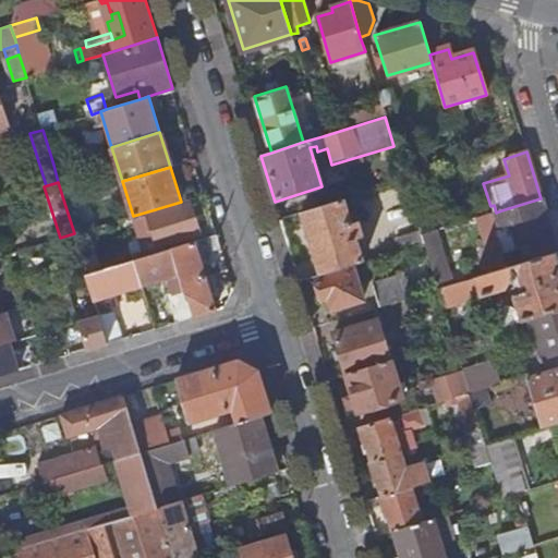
[(344,198),(301,211),(319,275),(352,265),(364,261),(356,239),(363,235),(359,221),(352,223),(344,198)]
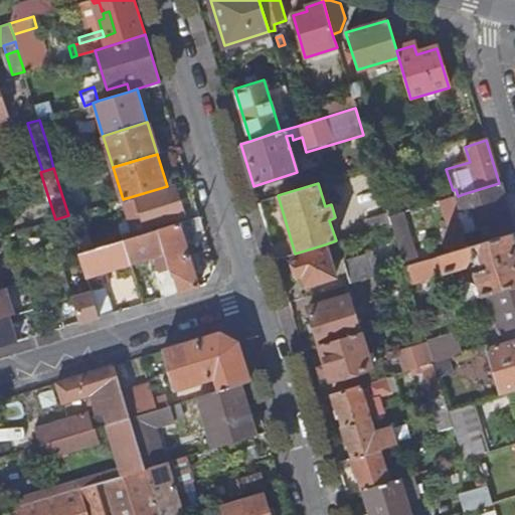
[(504,198),(499,183),(463,194),(458,196),(443,200),(451,229),(445,231),(452,252),(468,247),(464,235),(457,212),(468,209),(473,207),(504,198)]
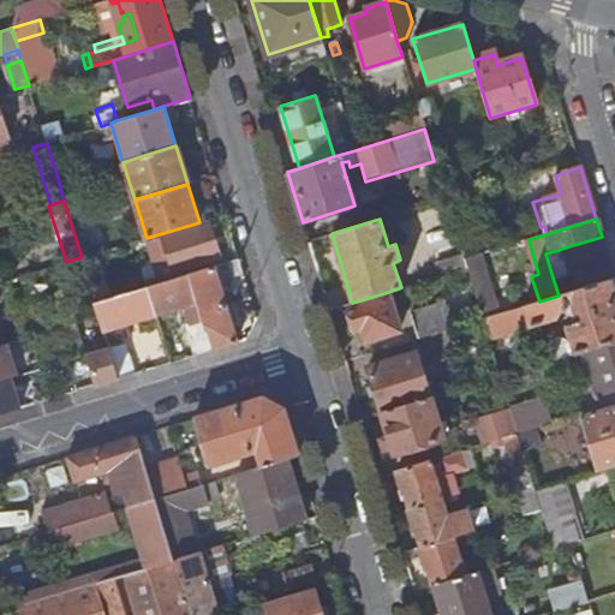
[(220,258),(209,224),(163,238),(173,272),(220,258)]
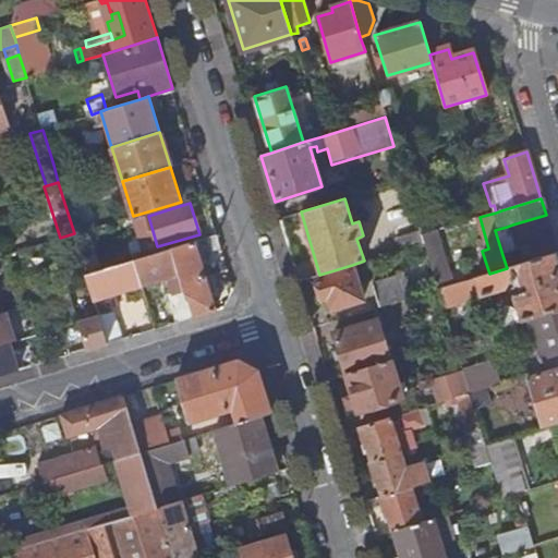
[(400,250),(423,242),(421,234),(413,207),(389,214),(400,250)]
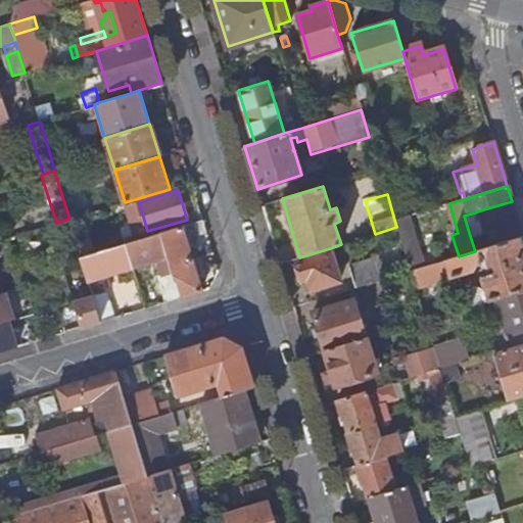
[(464,216),(471,239),(496,232),(501,243),(522,236),(512,201),(480,210),(475,212),(464,216)]
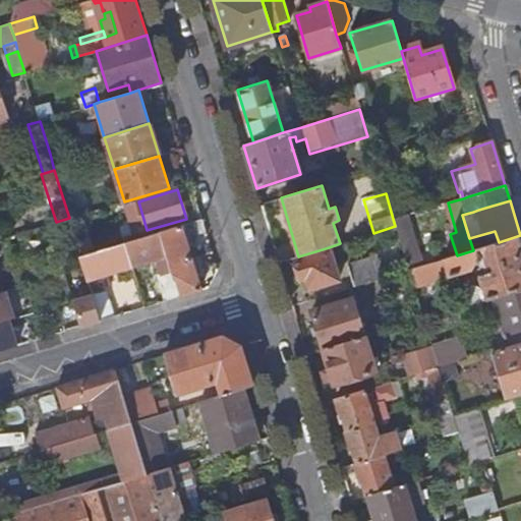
[(418,252),(407,215),(393,219),(395,226),(409,270),(422,267),(418,252)]
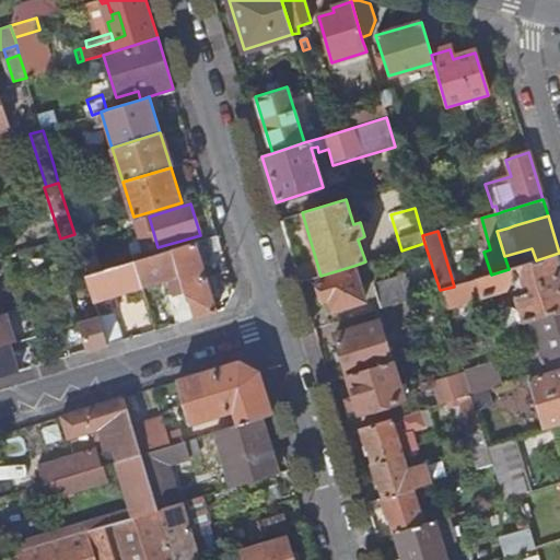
[(183,286),(206,278),(195,244),(173,249),(183,286)]
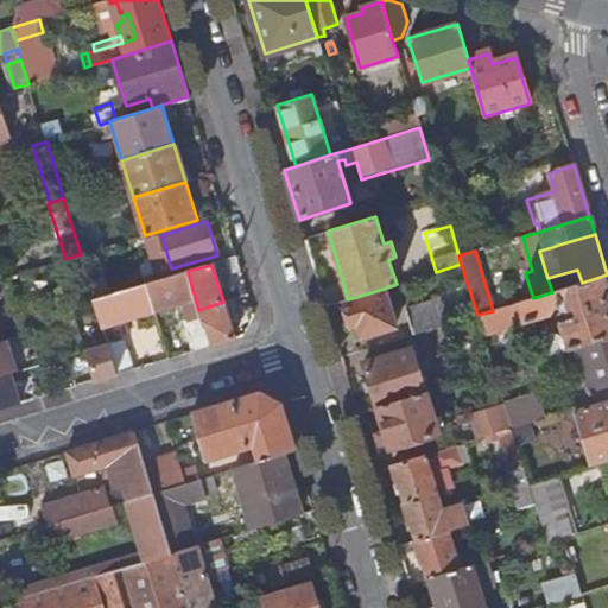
[(154,311),(182,303),(188,320),(201,316),(198,310),(188,271),(146,284),(154,311)]
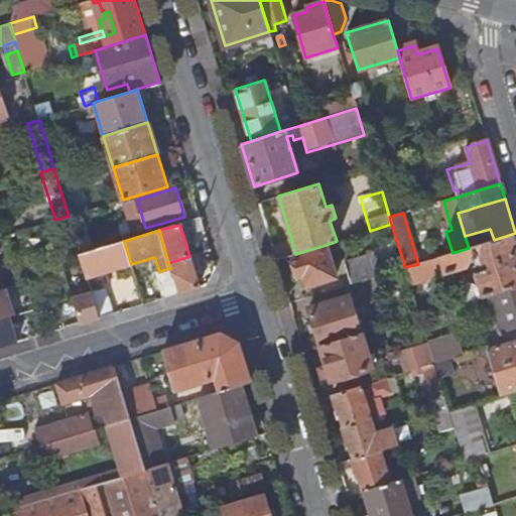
[(440,298),(444,308),(488,295),(515,286),(515,236),(515,233),(494,240),(469,248),(453,253),(430,260),(418,264),(405,267),(409,284),(410,285),(468,268),(471,262),(475,261),(480,263),(482,270),(475,272),(479,287),(471,282),(459,286),(461,292),(440,298)]
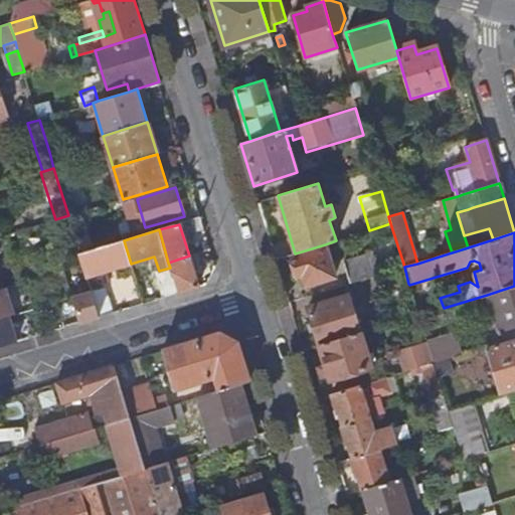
[(88,277),(131,264),(124,240),(79,253),(83,265),(88,277)]
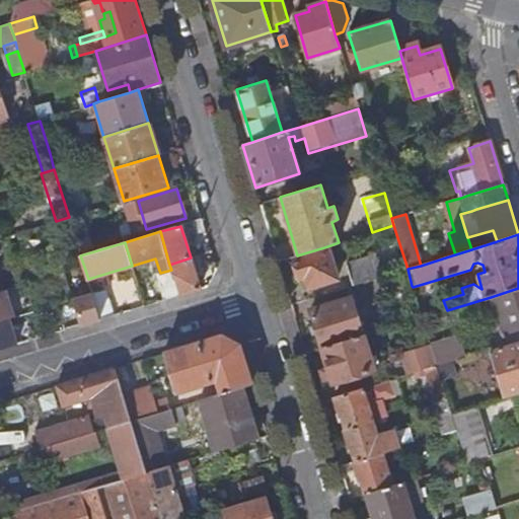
[(339,242),(327,246),(328,251),(295,262),(300,279),(304,277),(308,289),(338,279),(332,264),(344,260),(339,242)]
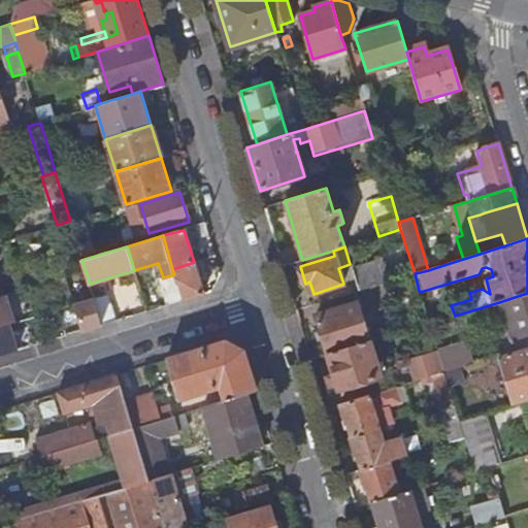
[(436,252),(424,256),(428,270),(440,266),(436,252)]
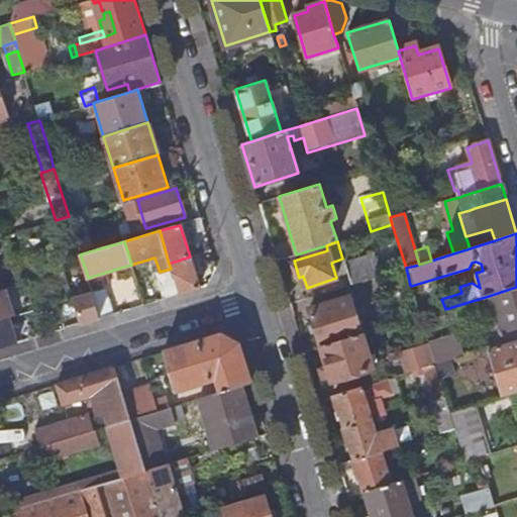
[(344,265),(350,285),(379,277),(373,255),(344,265)]
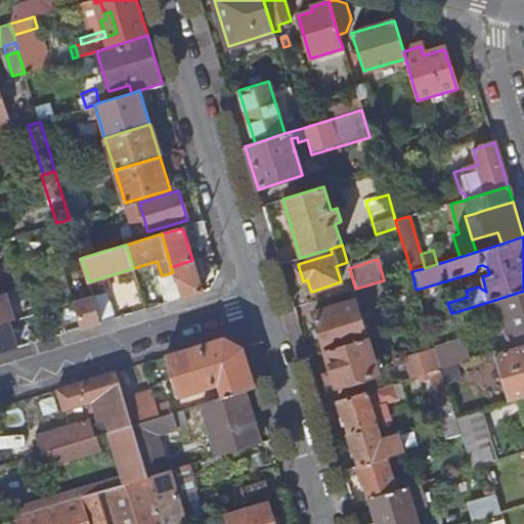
[(181,298),(203,292),(192,260),(171,267),(173,272),(181,298)]
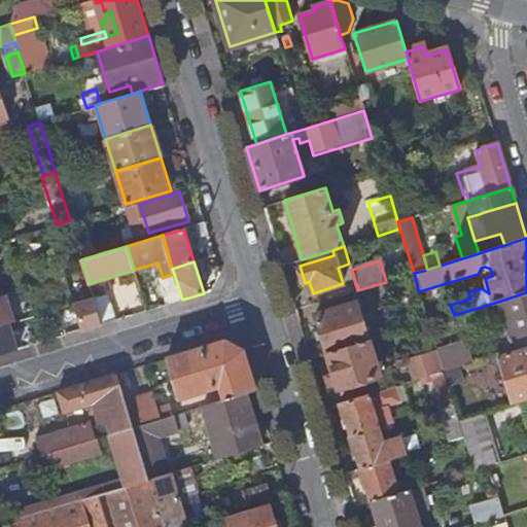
[(414,273),(387,282),(392,299),(418,290),(414,273)]
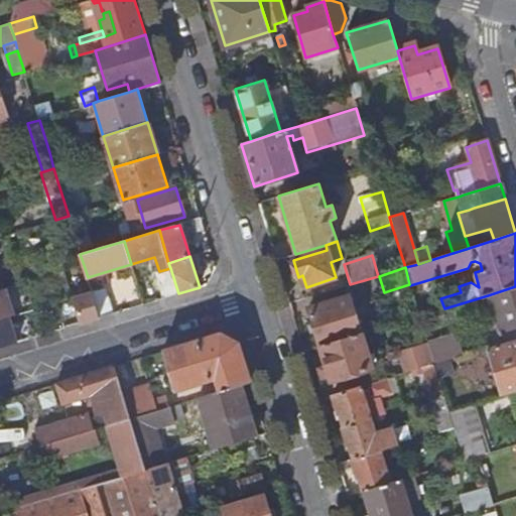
[(164,297),(178,293),(170,268),(159,271),(156,272),(164,297)]
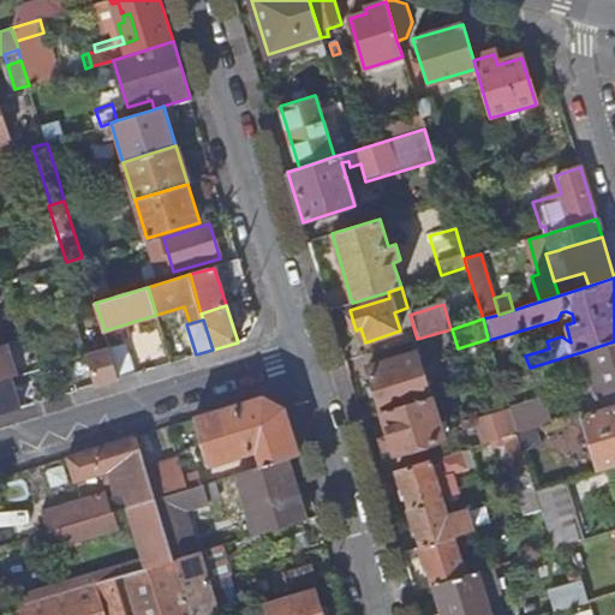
[(109,347),(119,378),(136,374),(127,345),(119,347),(115,335),(107,338),(109,347)]
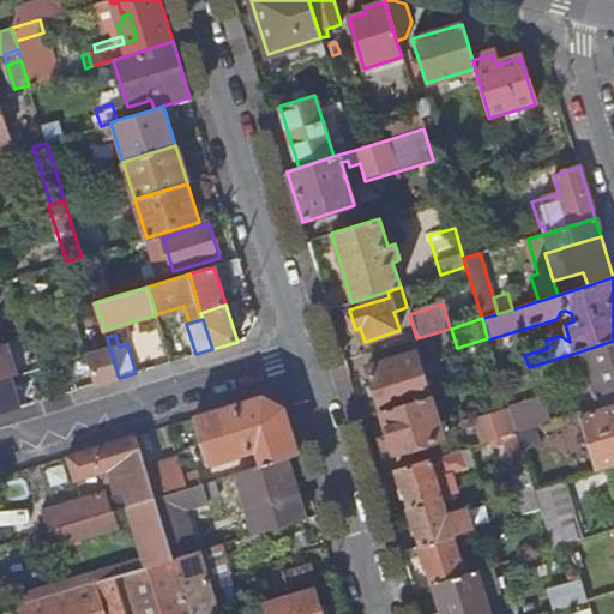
[(613,387),(613,341),(581,351),(594,395),(613,387)]
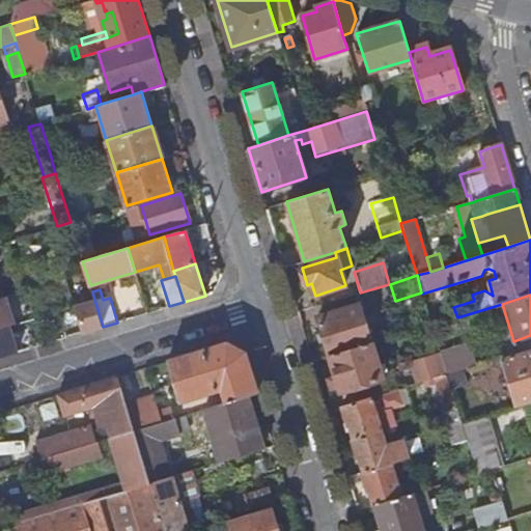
[(7,297),(0,298),(0,328),(10,326),(16,324),(7,297)]
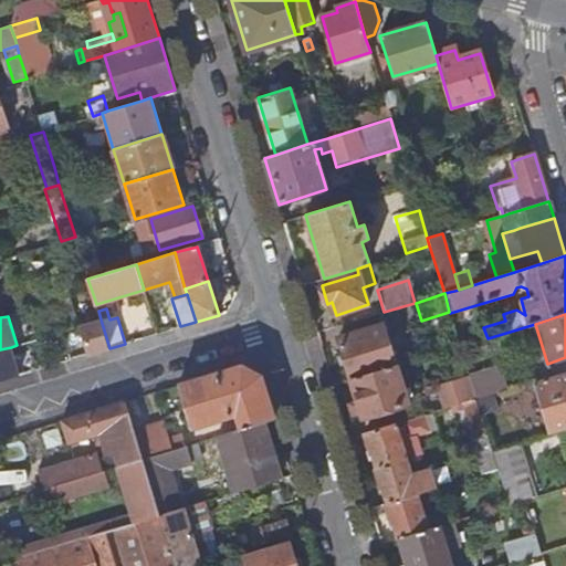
[(81,326),(90,354),(109,348),(101,320),(81,326)]
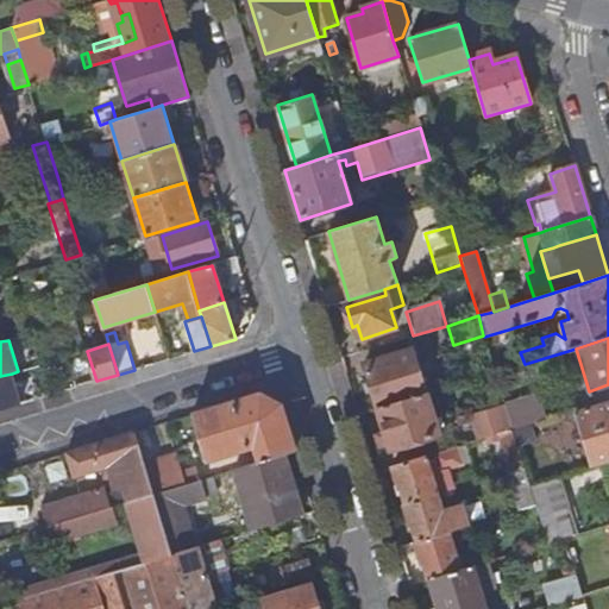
[(364,363),(378,408),(426,394),(412,349),(364,363)]
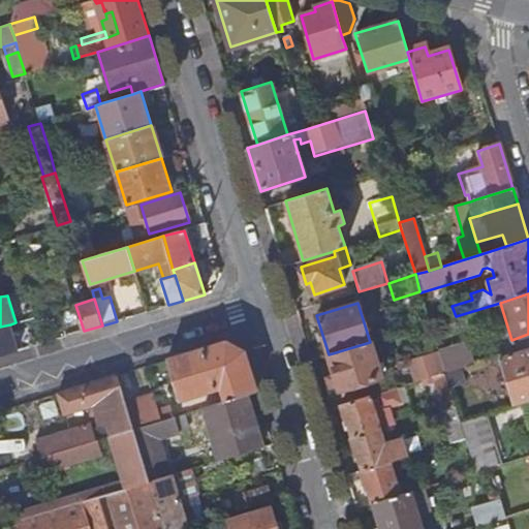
[(0,355),(18,351),(10,324),(0,327),(0,355)]
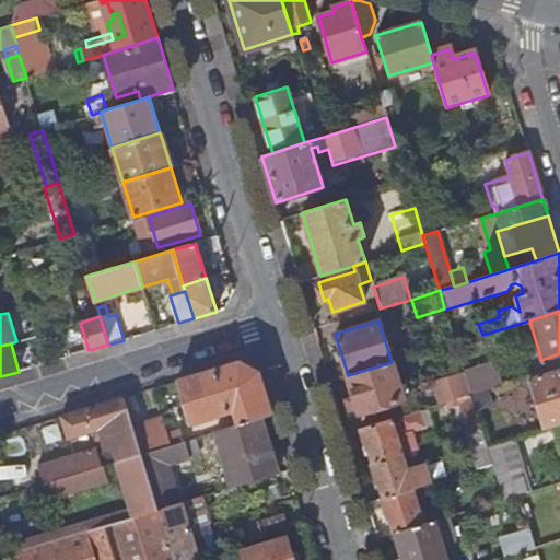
[(260,418),(271,415),(259,373),(238,362),(176,381),(190,426),(233,412),(237,426),(260,418)]
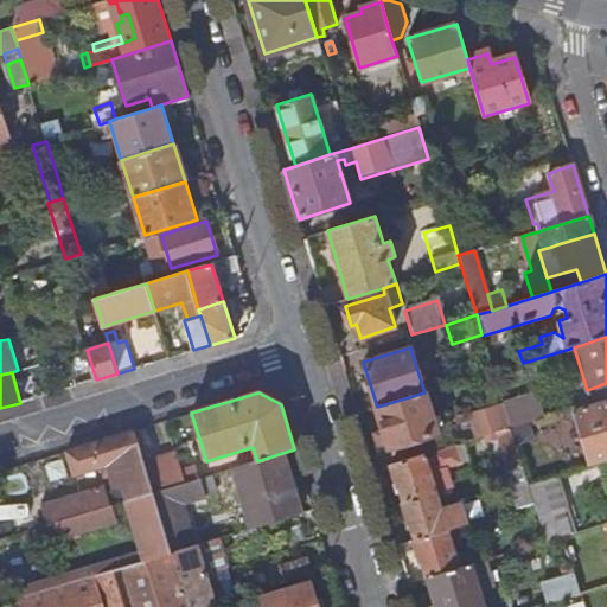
[(436,434),(425,393),(377,407),(384,430),(389,448),(436,434)]
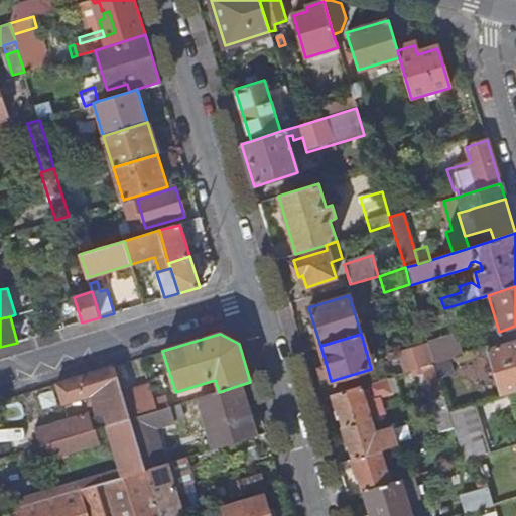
[(427,344),(433,364),(449,359),(461,356),(455,334),(427,342),(427,344)]
